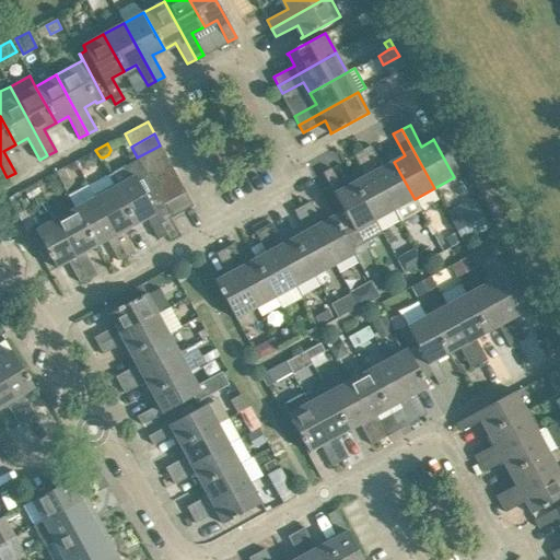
[(143,170),(166,156),(160,146),(137,158),(138,160),(143,170)]
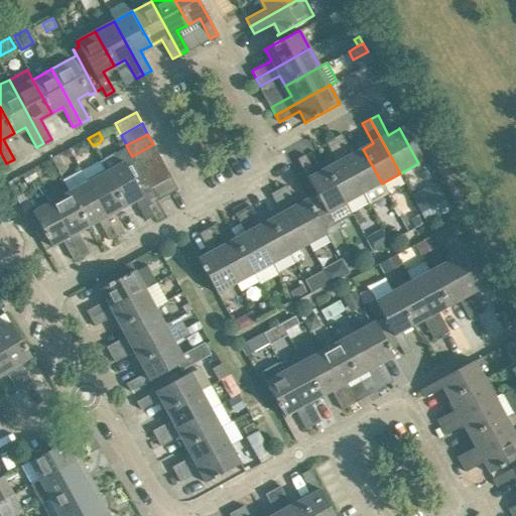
[(388,196),(363,149),(353,154),(342,135),(334,139),(364,194),(365,192),(371,205),(388,196)]
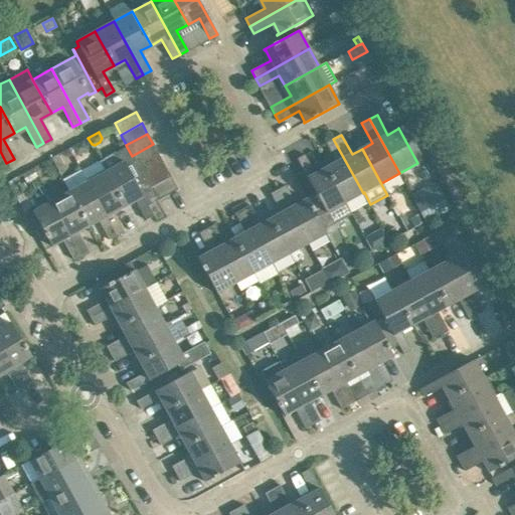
[(119,141),(118,144),(119,146),(121,147),(126,144),(123,139),(119,141)]
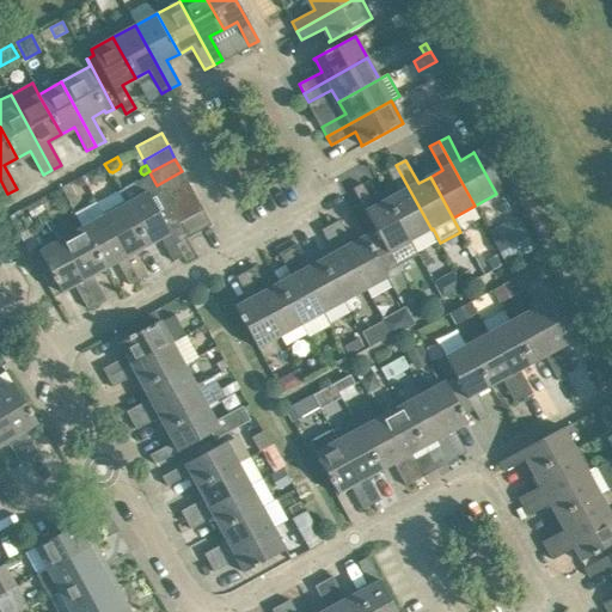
[(410,240),(432,230),(396,165),(387,170),(399,193),(387,200),(410,240)]
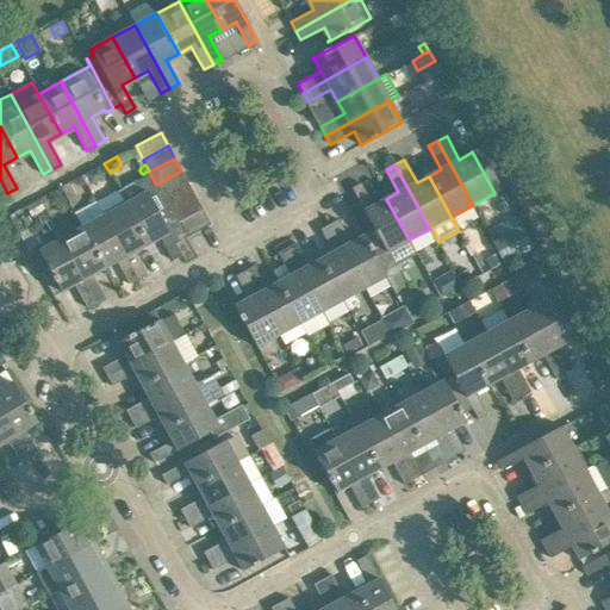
[(97,167),(86,173),(91,182),(103,176),(97,167)]
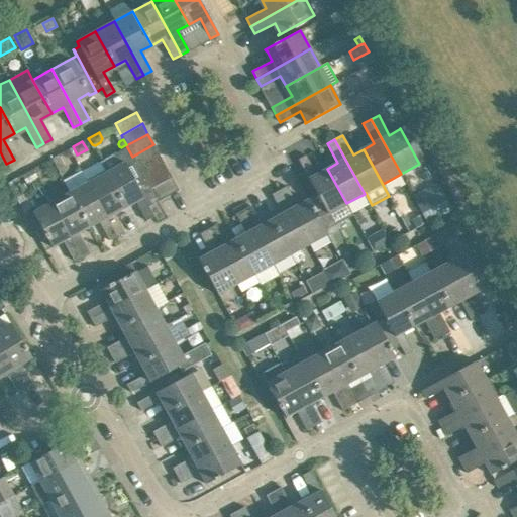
[(138,167),(160,156),(153,144),(132,157),(138,167)]
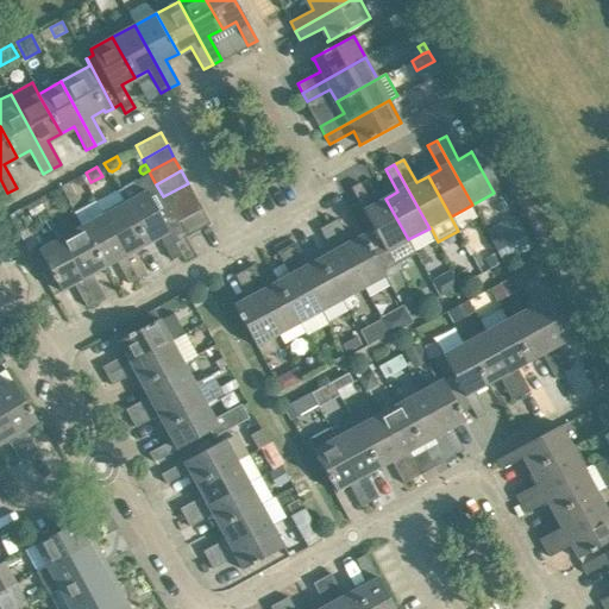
[(163,196),(156,184),(150,174),(132,183),(139,195),(125,203),(146,244),(159,237),(173,261),(182,255),(175,243),(186,238),(177,223),(170,209),(163,196)]
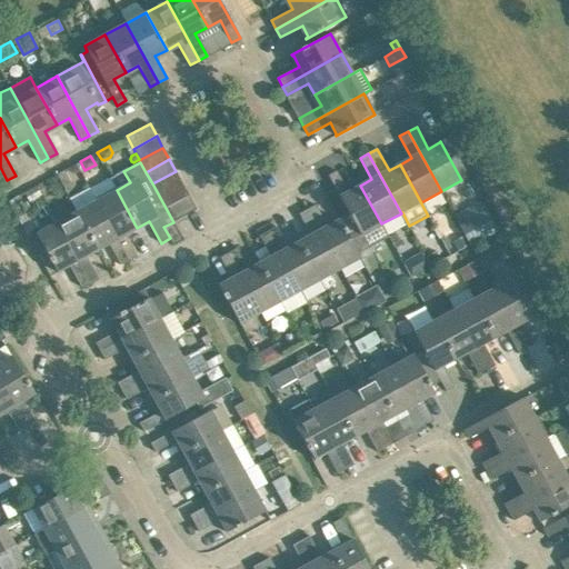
[(381,223),(360,186),(348,192),(337,170),(328,176),(360,236),(381,223)]
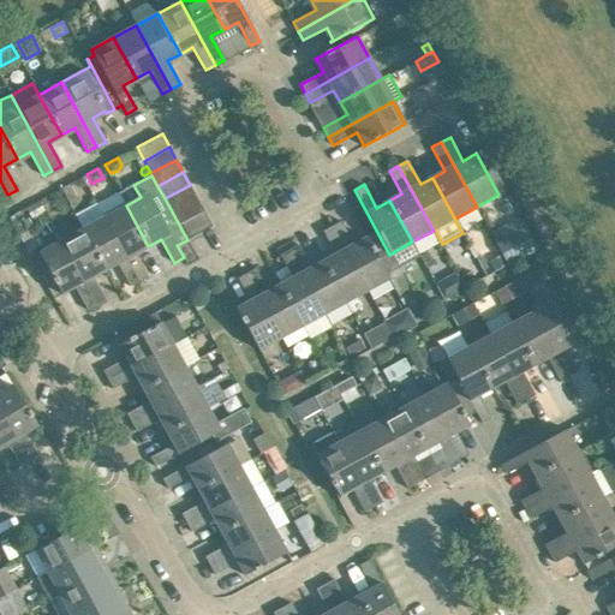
[(172,212),(197,197),(190,185),(165,198),(172,212)]
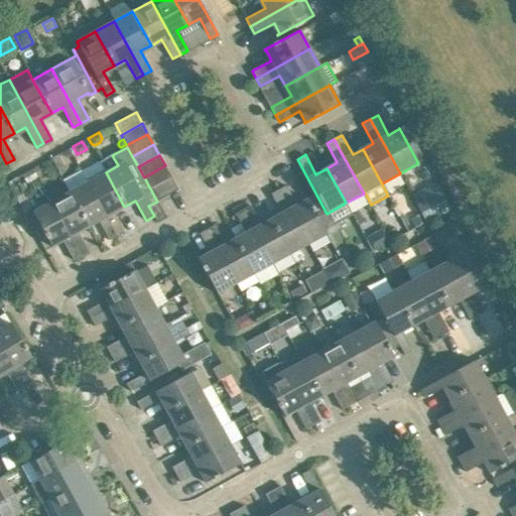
[(150,188),(171,177),(165,165),(144,177),(150,188)]
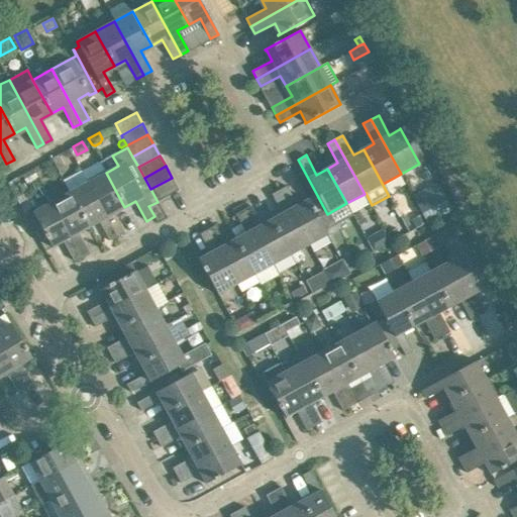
[(114,213),(124,207),(106,173),(88,182),(117,236),(125,232),(114,213)]
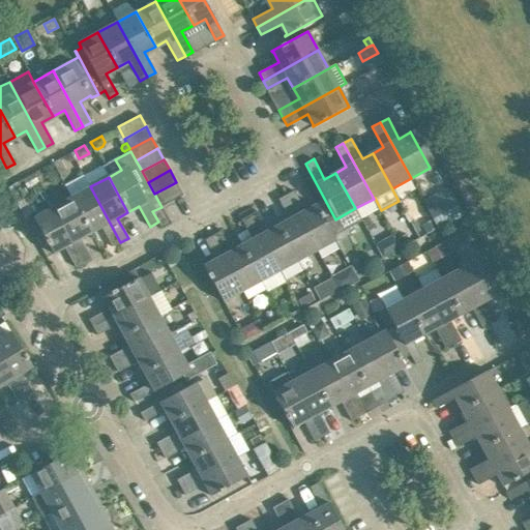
[(162,207),(163,207),(183,195),(176,182),(154,194),(162,207)]
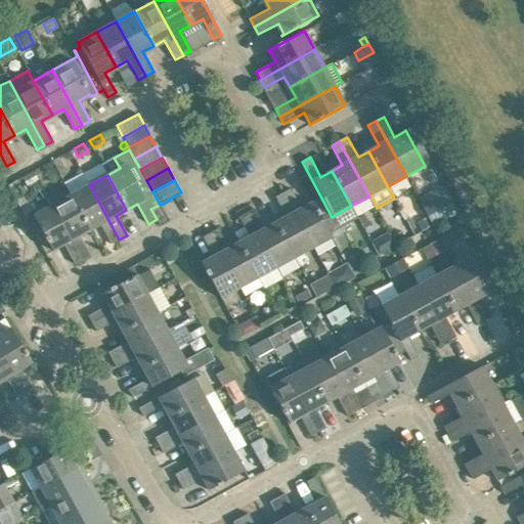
[(112,245),(119,239),(89,184),(71,194),(90,230),(100,224),(112,245)]
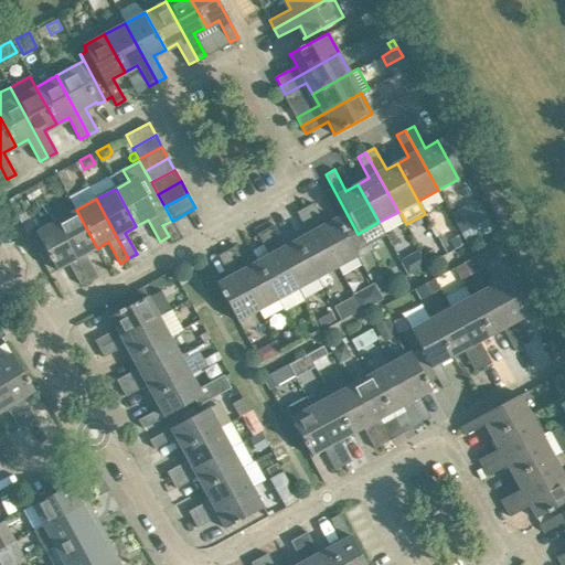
[(343,224),(341,225),(337,217),(336,219),(337,220),(326,225),(313,203),(306,208),(338,267),(358,256),(344,232),(347,231),(343,224)]
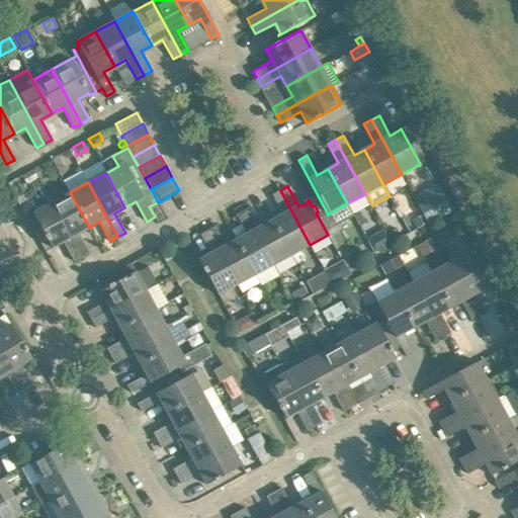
[(291,255),(310,245),(280,190),(272,194),(283,214),(272,221),(291,255)]
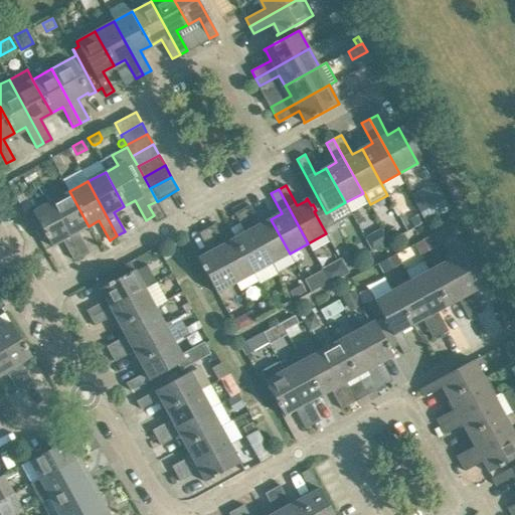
[(440,190),(415,203),(425,221),(450,208),(440,190)]
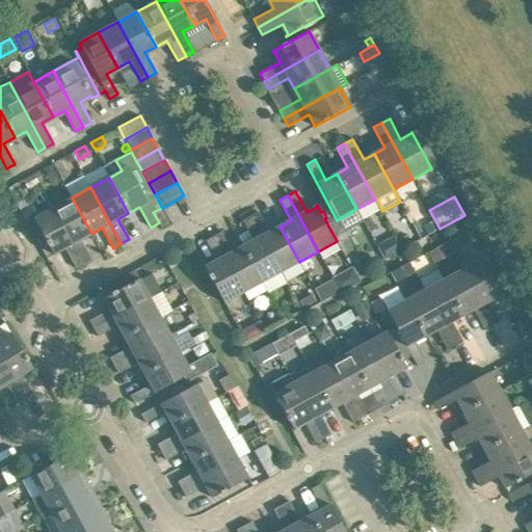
[(80,239),(91,234),(72,197),(53,208),(83,264),(91,260),(80,239)]
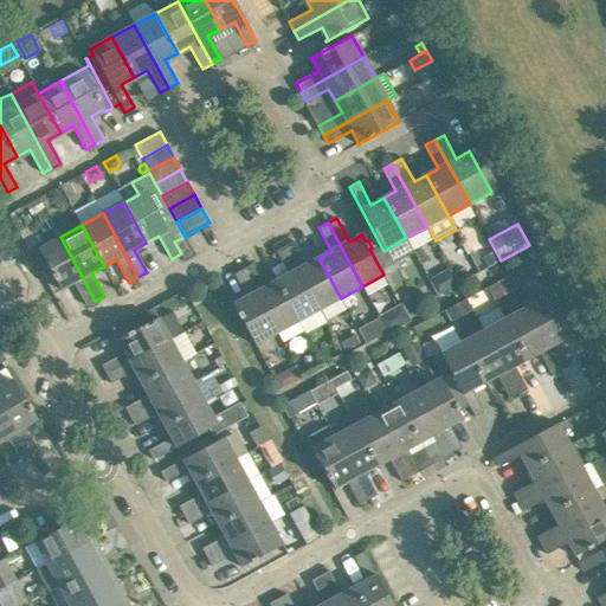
[(86,305),(95,301),(60,237),(38,249),(39,250),(31,253),(52,294),(60,290),(62,290),(63,289),(62,289),(73,282),(86,305)]
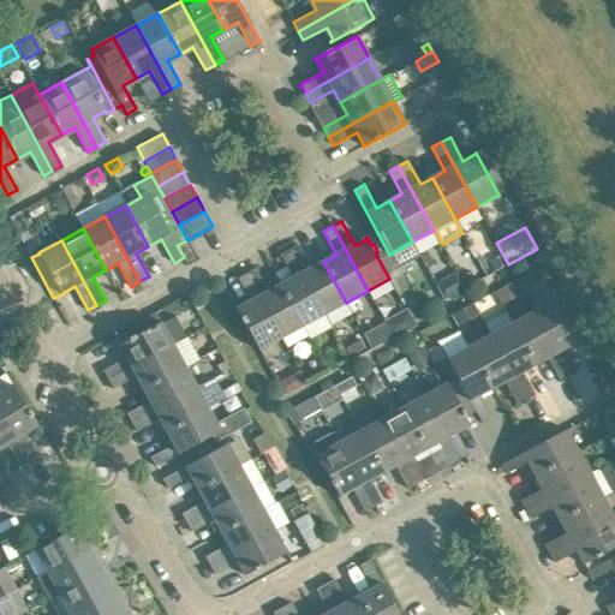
[(346,303),(323,262),(311,268),(298,245),(290,250),(324,315),(346,303)]
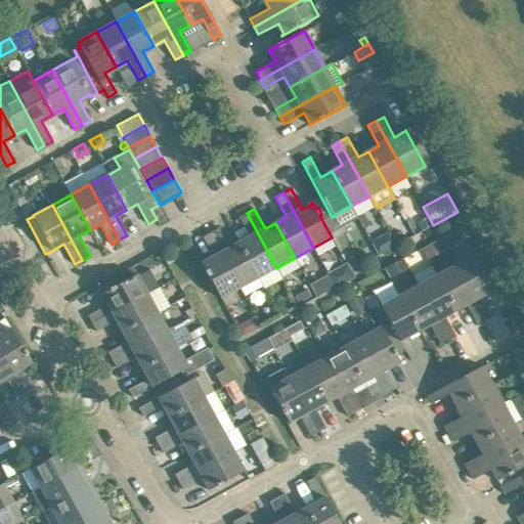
[(247,213),(238,217),(250,237),(239,243),(258,277),(276,268),(247,213)]
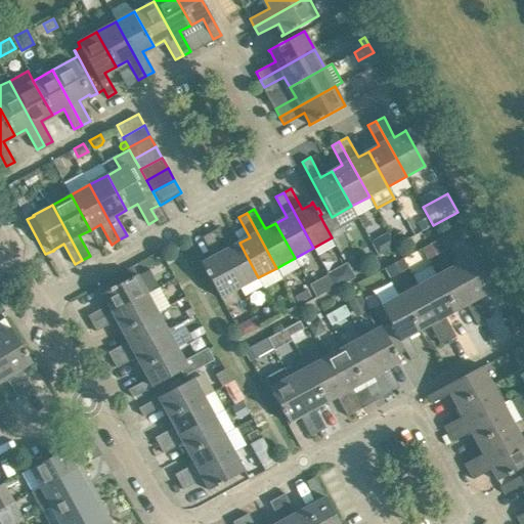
[(432,224),(428,216),(417,222),(421,230),(432,224)]
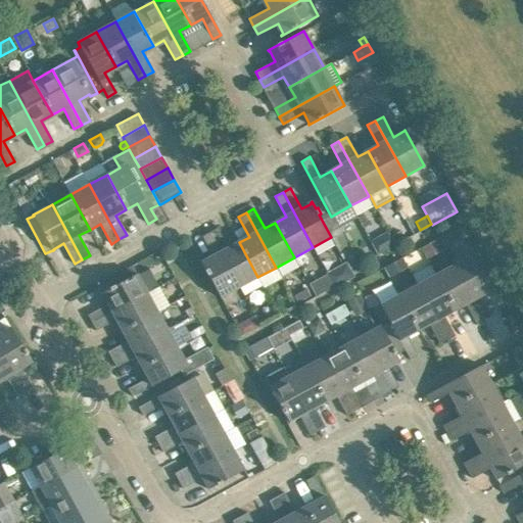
[(463,226),(448,233),(454,243),(469,236),(463,226)]
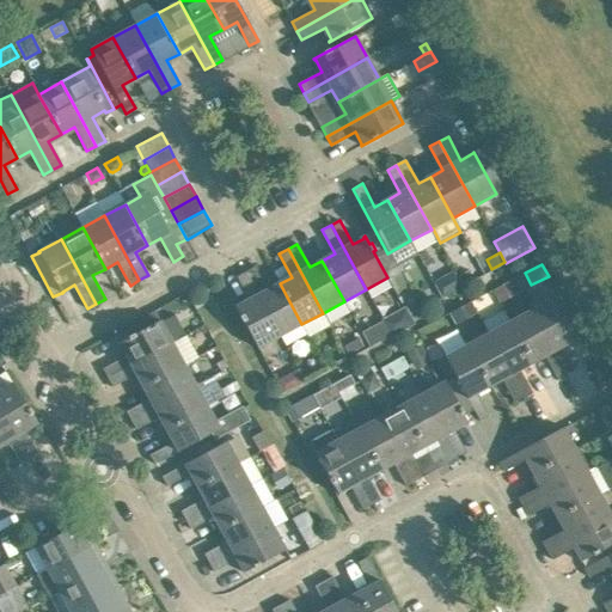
[(301,324),(279,283),(267,291),(254,267),(245,271),(280,336),(301,324)]
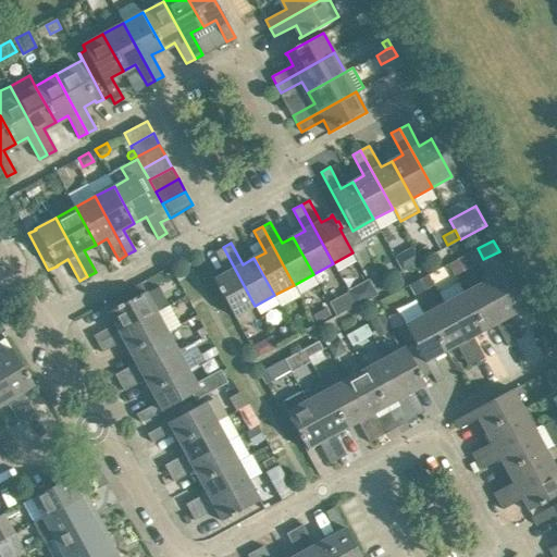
[(429,246),(417,252),(421,261),(433,255),(429,246)]
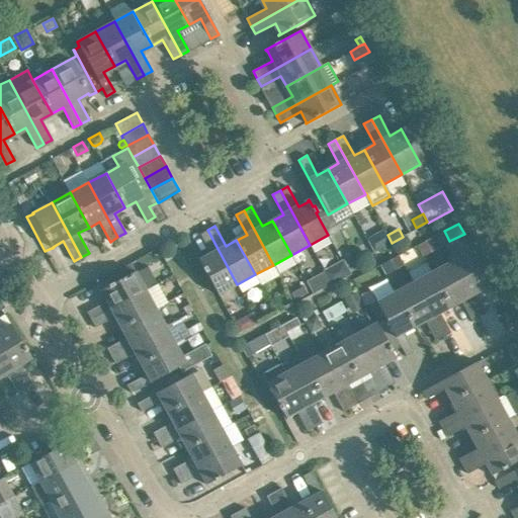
[(219,294),(237,284),(207,230),(199,234),(210,254),(200,260),(200,259),(199,259),(203,268),(202,268),(205,273),(206,272),(219,294)]
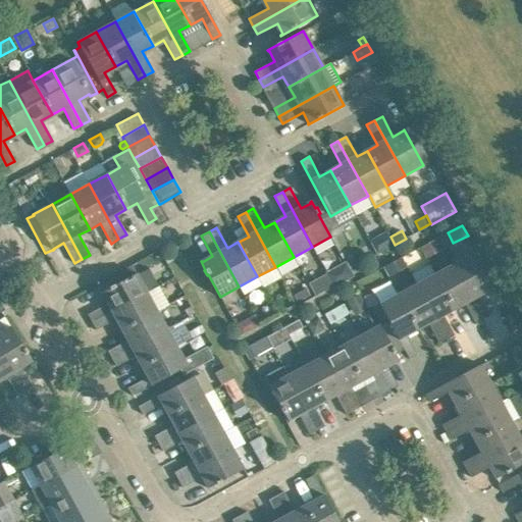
[(453,264),(483,319),(490,315),(479,295),(490,290),(490,291),(491,290),(472,254),(453,264)]
